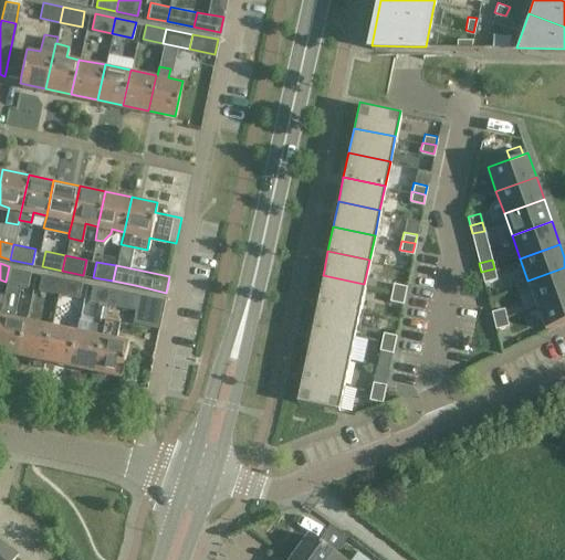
[(9,266),(6,282),(28,286),(31,271),(9,266)]
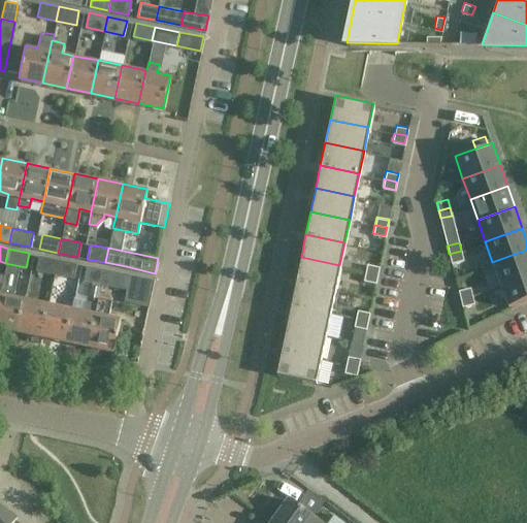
[(526,273),(526,250),(492,262),(500,283),(526,273)]
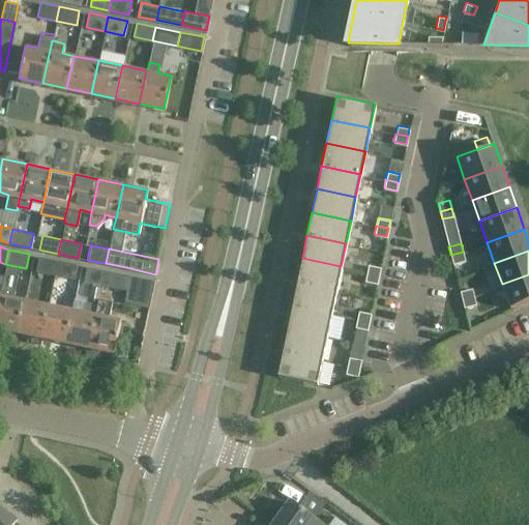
[(465,260),(463,252),(450,255),(452,263),(465,260)]
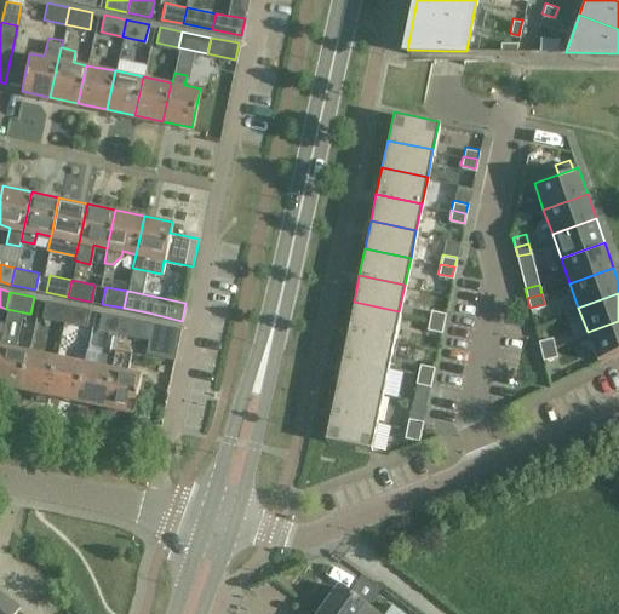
[(62,321),(66,304),(45,299),(41,316),(62,321)]
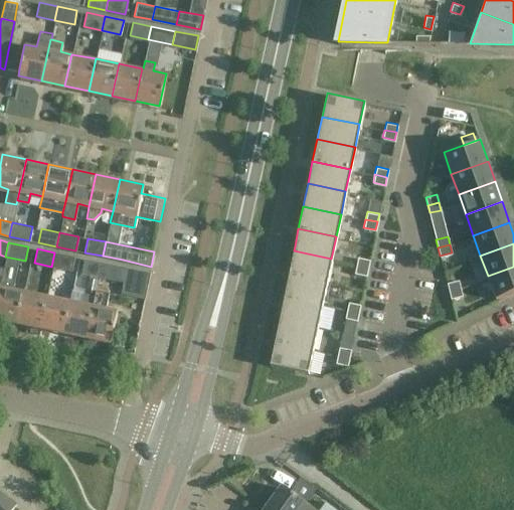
[(331,259),(294,250),(293,255),(289,274),(327,282),(331,259)]
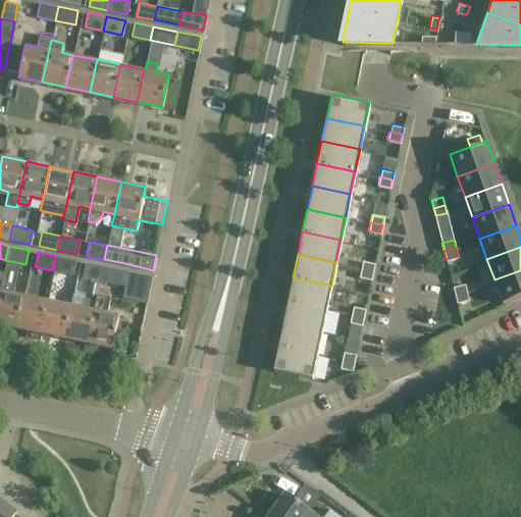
[(55,256),(52,270),(72,274),(75,260),(55,256)]
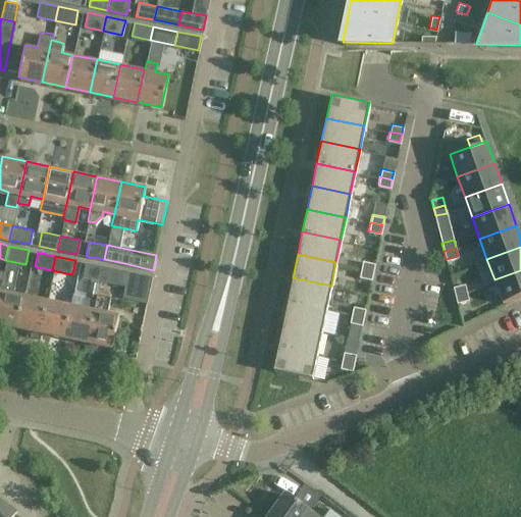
[(373,270),(374,262),(362,260),(361,267),(373,270)]
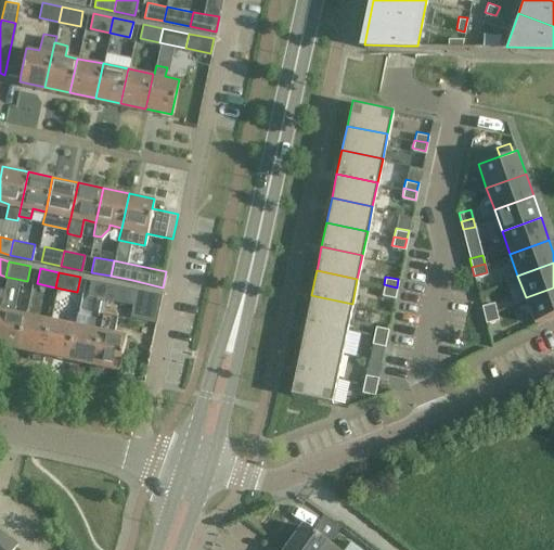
[(106,297),(110,282),(90,279),(87,294),(106,297)]
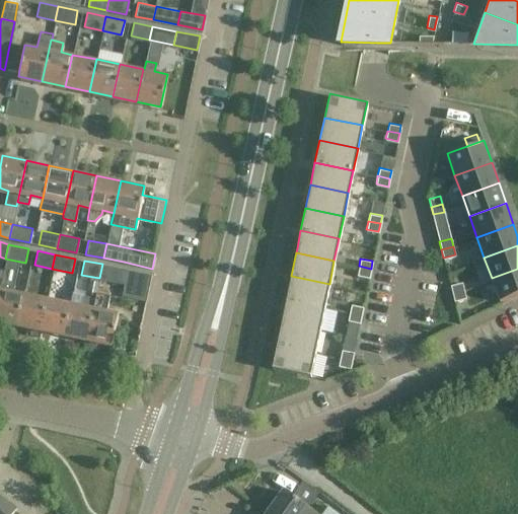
[(124,282),(124,281),(126,269),(102,264),(99,278),(119,282),(119,281),(124,282)]
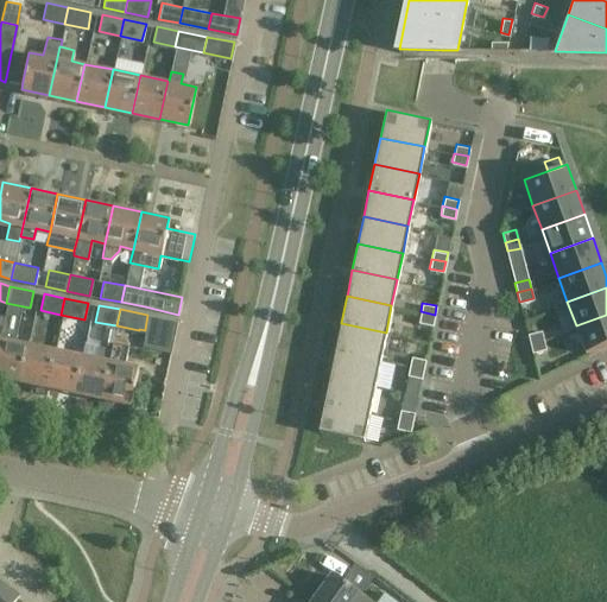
[(435,315),(421,311),(418,321),(432,324),(435,315)]
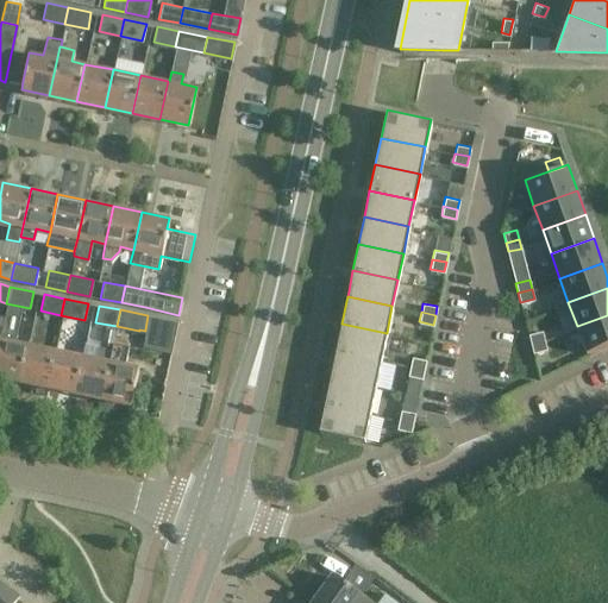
[(148,315),(145,330),(174,337),(177,321),(148,315)]
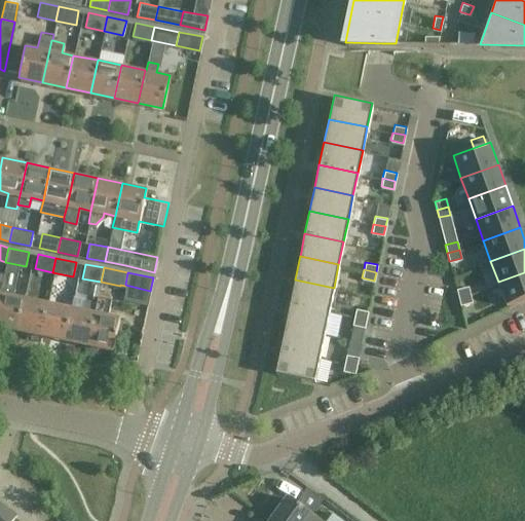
[(524,297),(524,272),(498,282),(505,304),(516,300),(524,297)]
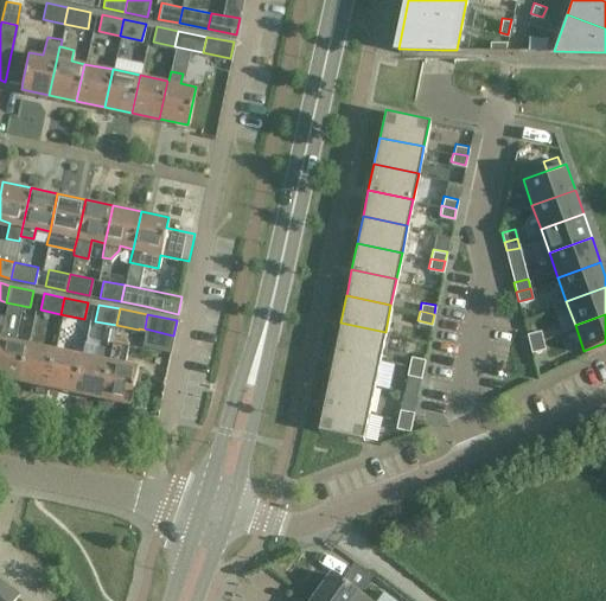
[(386,332),(340,323),(335,349),(380,358),(386,332)]
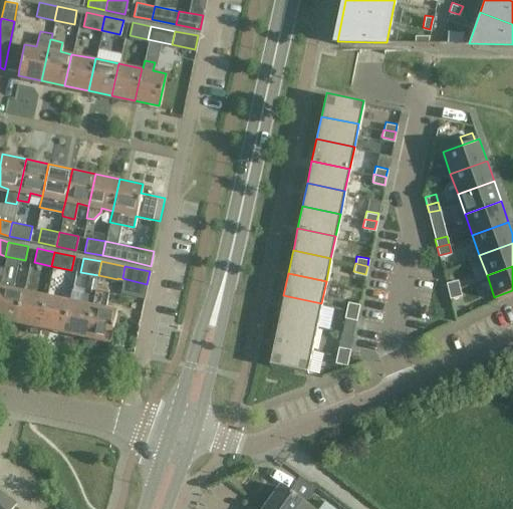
[(0,316),(16,320),(22,289),(12,287),(13,281),(1,278),(0,285),(0,316)]
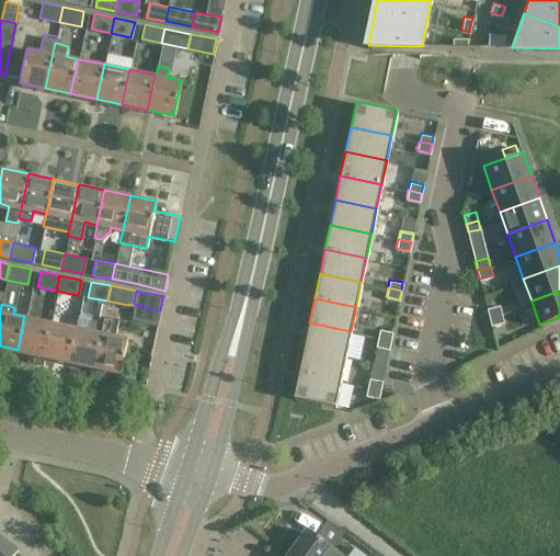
[(160,310),(134,304),(134,305),(132,319),(157,324),(160,310)]
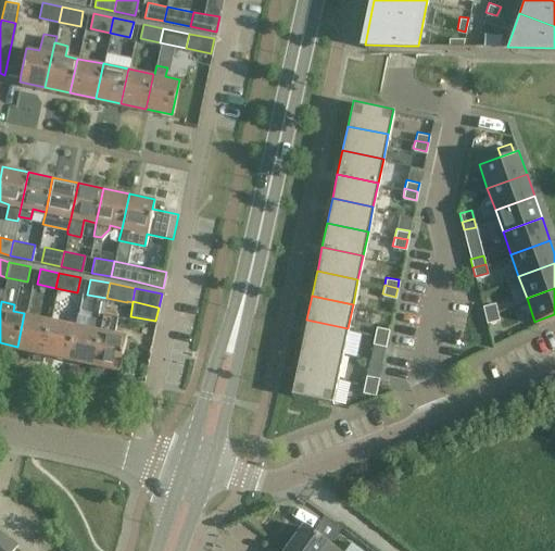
[(495,301),(482,304),(484,313),(495,310),(497,310),(495,301)]
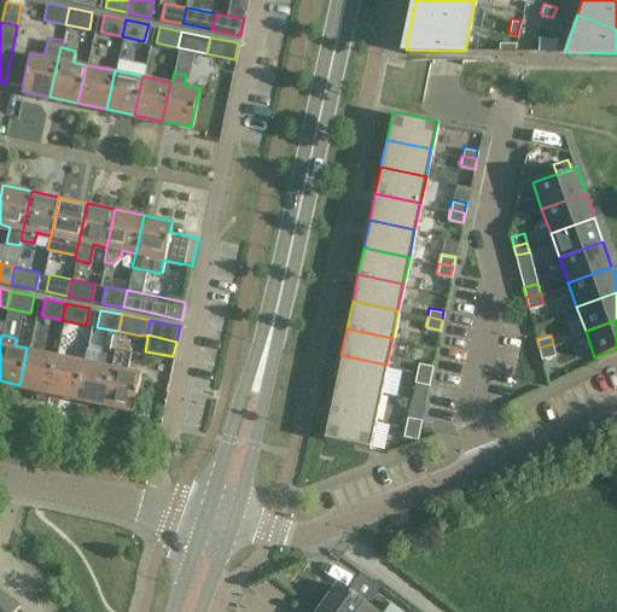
[(556,354),(553,344),(551,344),(539,348),(541,357),(556,354)]
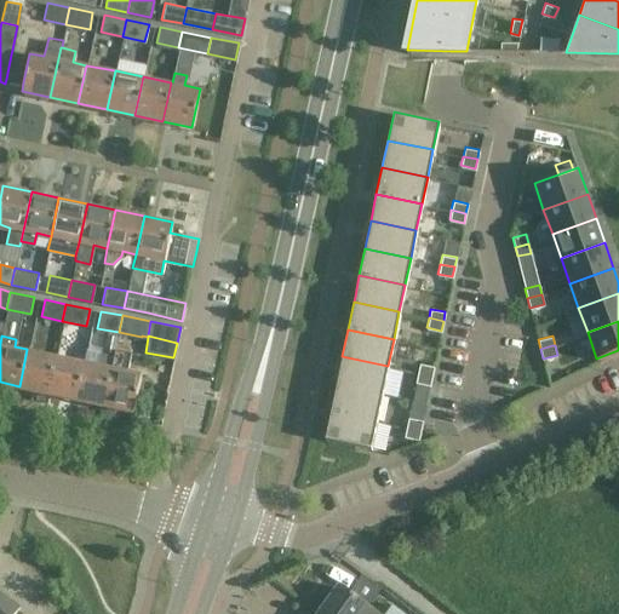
[(114,354),(103,405),(132,411),(139,373),(127,371),(131,350),(115,348),(114,354)]
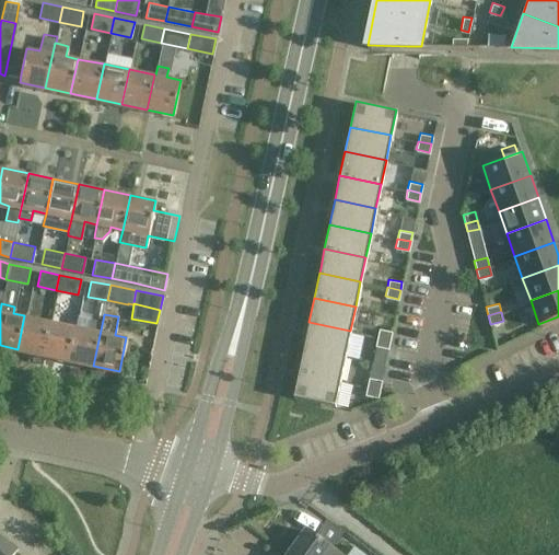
[(43,355),(49,321),(24,315),(18,349),(43,355)]
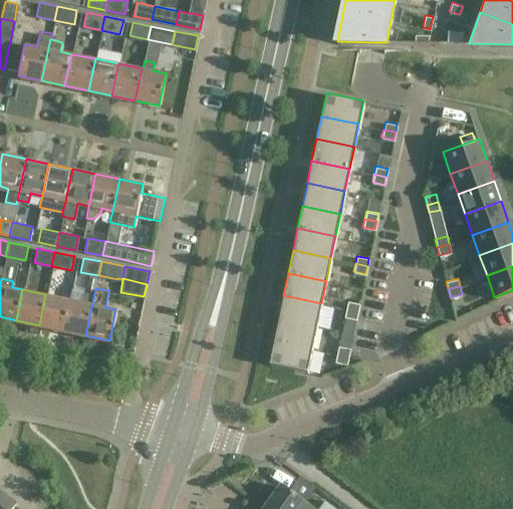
[(62,330),(85,335),(94,293),(83,291),(81,302),(68,299),(62,330)]
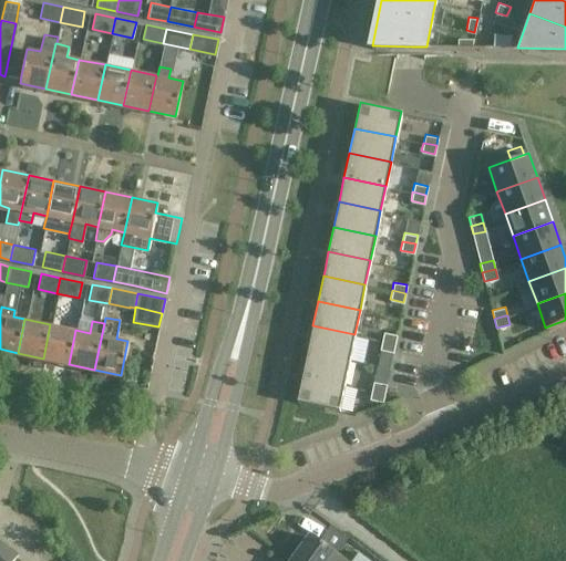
[(69,364),(75,330),(50,324),(43,359),(69,364)]
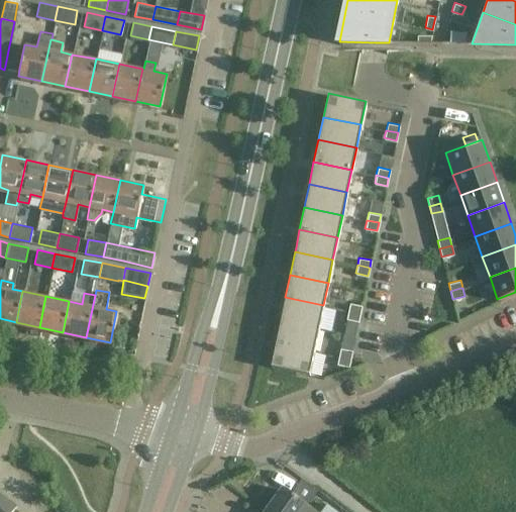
[(323,305),(285,297),(282,315),(281,319),(318,327),(323,305)]
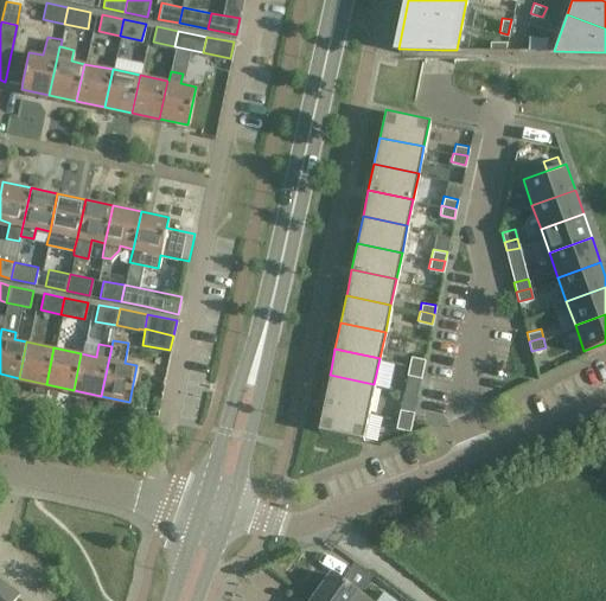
[(422,368),(425,358),(410,355),(408,364),(422,368)]
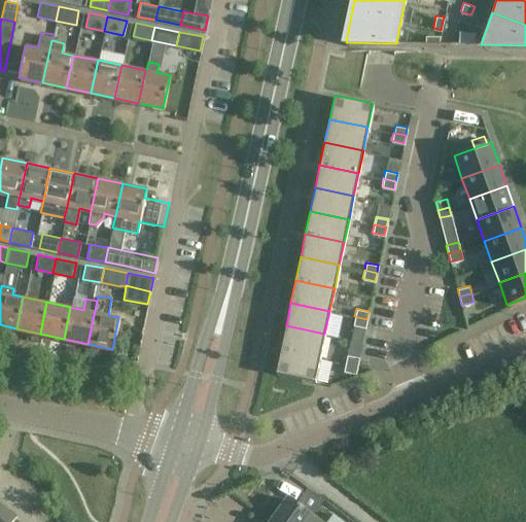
[(366,319),(354,316),(353,324),(365,326),(366,319)]
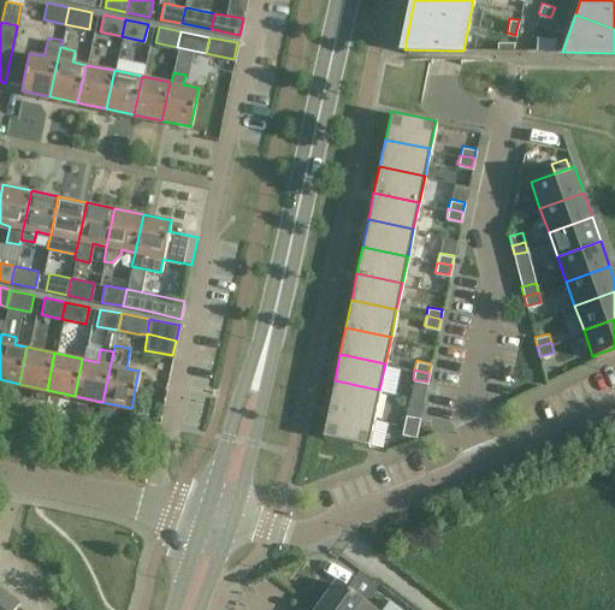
[(379,390),(335,380),(333,385),(329,408),(374,418),(379,390)]
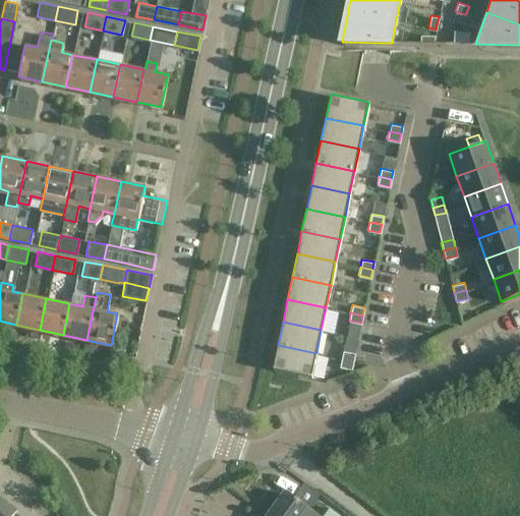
[(316,353),(278,345),(273,368),(311,377),(316,353)]
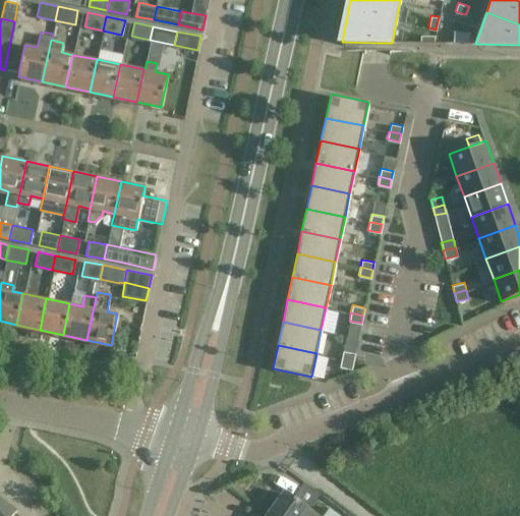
[(354,354),(354,352),(343,350),(341,358),(353,360),(354,354)]
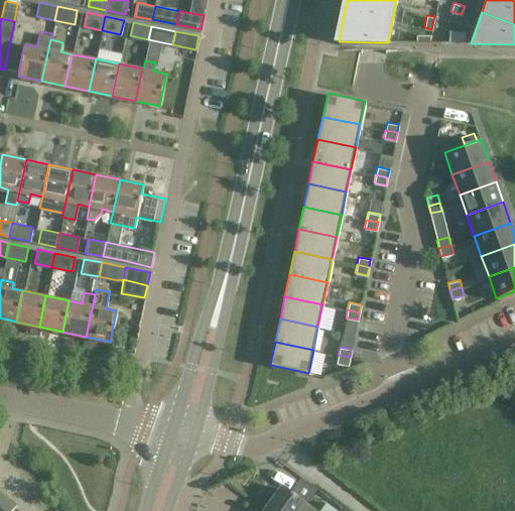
[(350,357),(338,355),(336,363),(348,365),(350,357)]
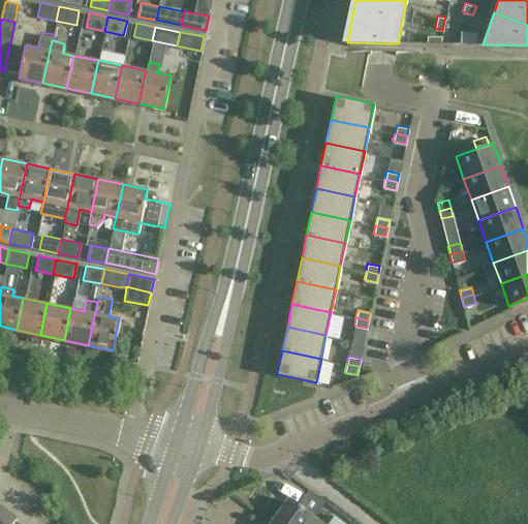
[(288,498),(270,523),(271,523),(345,523),(332,514),(324,523),(323,523),(312,516),(288,498)]
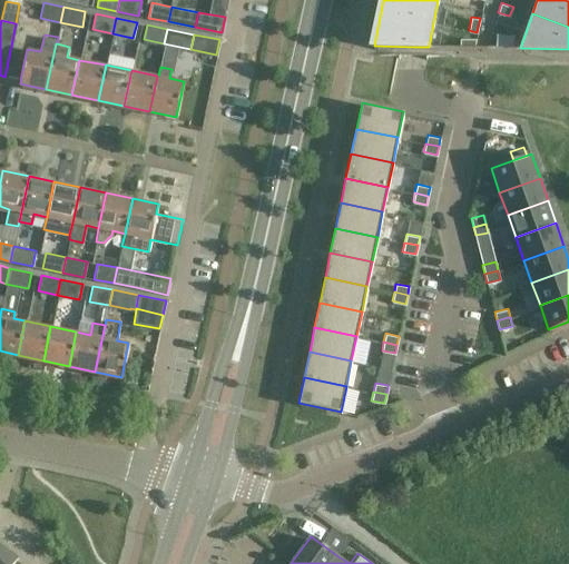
[(0,563),(10,563),(17,555),(0,542),(0,563)]
